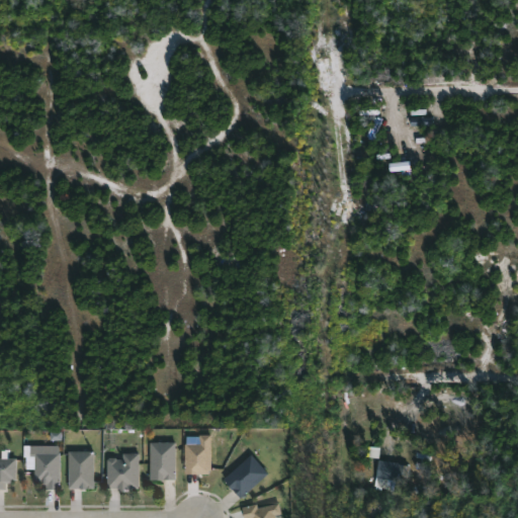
[(210,435),(198,435),(199,444),(184,444),(184,475),(211,475),(210,435)]
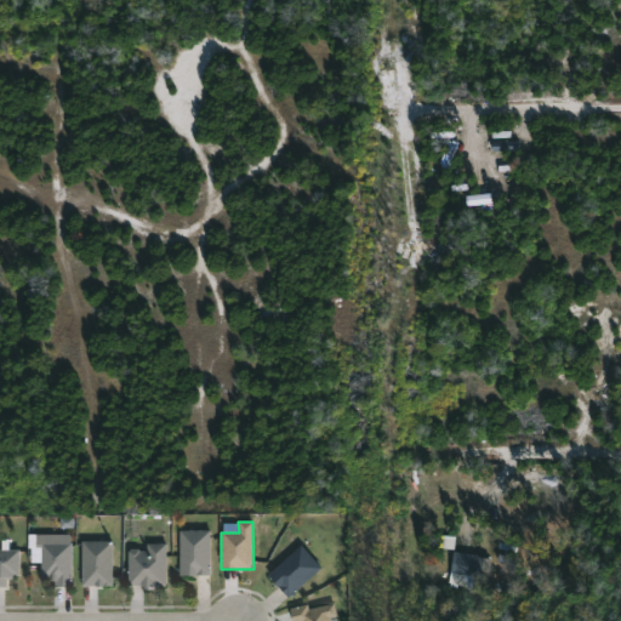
[(192,576),(178,576),(178,531),(210,531),(209,576),(192,576)]
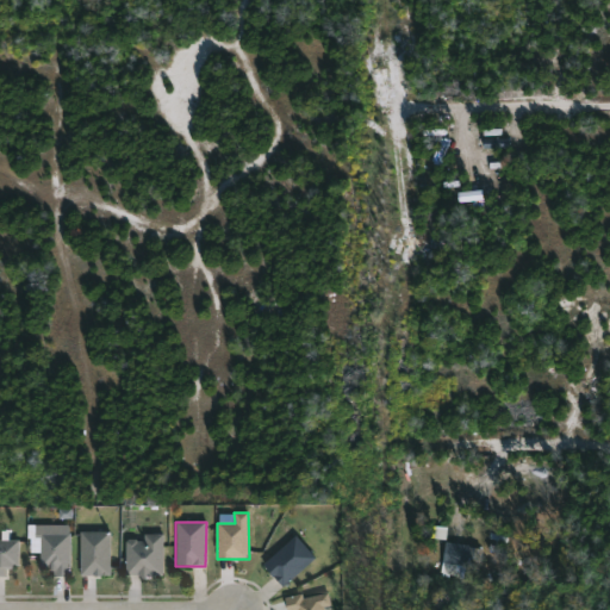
[(66,526),(66,534),(70,534),(69,574),(54,574),(54,570),(39,567),(41,539),(35,537),(35,524),(66,526)]
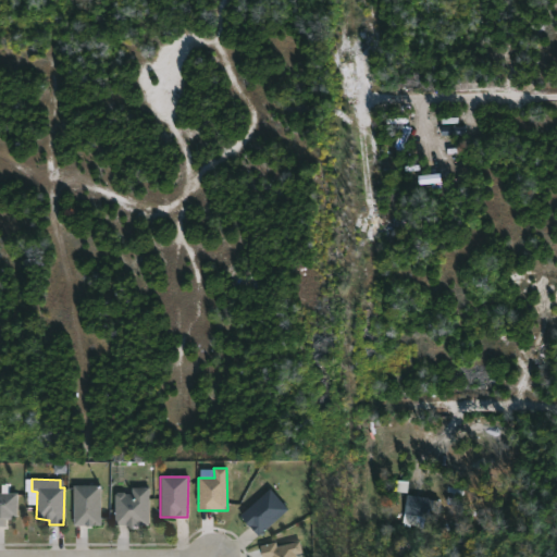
[(75,524),(73,524),(73,486),(100,486),(100,524),(75,524)]
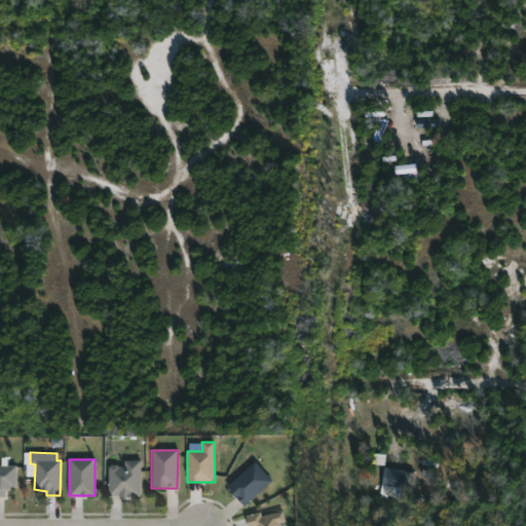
[(140,460),(141,496),(108,496),(108,467),(110,465),(124,467),(124,461),(140,460)]
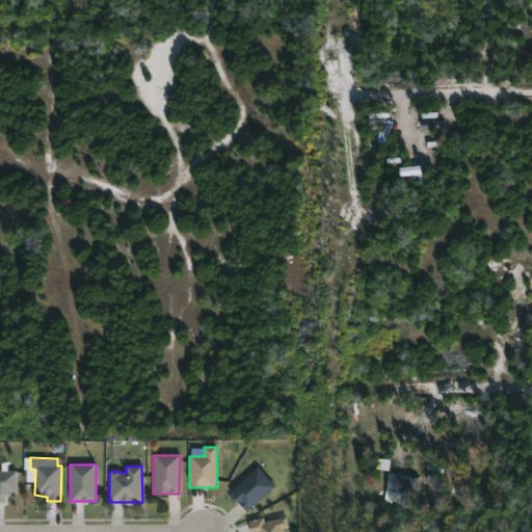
[(275,485),(246,510),(229,491),(258,466),(275,485)]
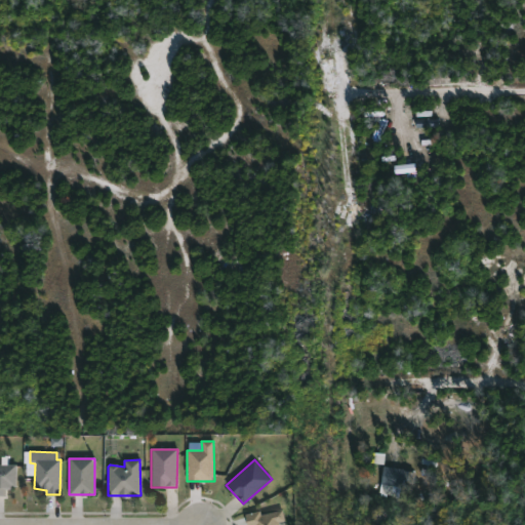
[(0,495),(0,465),(15,466),(15,488),(4,488),(4,495),(0,495)]
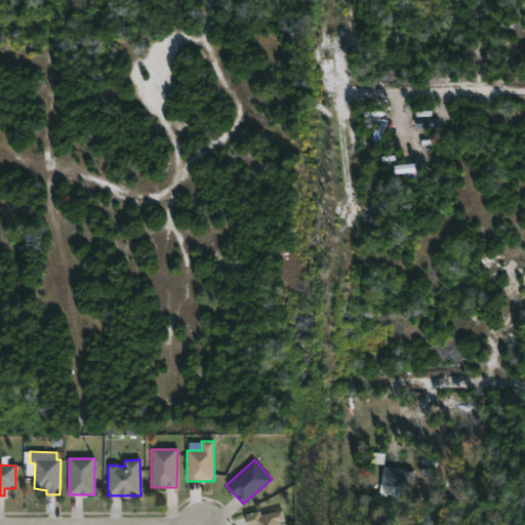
[(396,497),(397,487),(410,489),(413,472),(385,467),(379,494),(396,497)]
